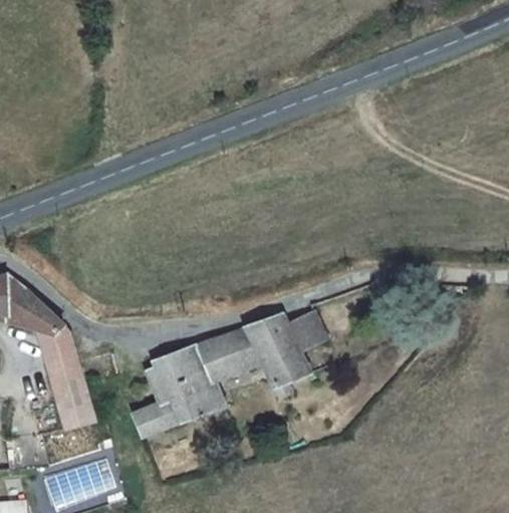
[(63,328),(2,276),(0,277),(0,308),(6,307),(10,315),(34,325),(55,334),(63,328)]
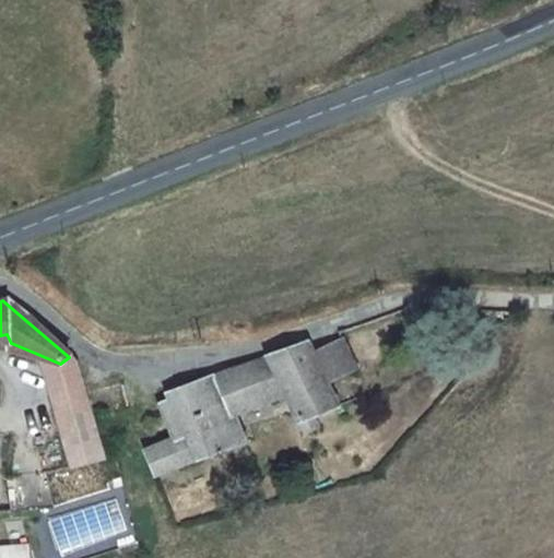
[(274,351),(264,354),(282,394),(293,422),(331,408),(320,383),(309,352),(306,339),(274,351)]
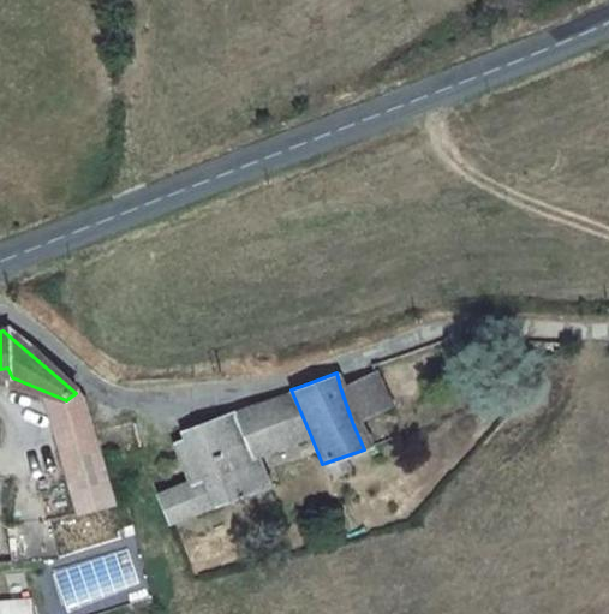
[(376,374),(340,387),(352,422),(388,405),(376,374)]
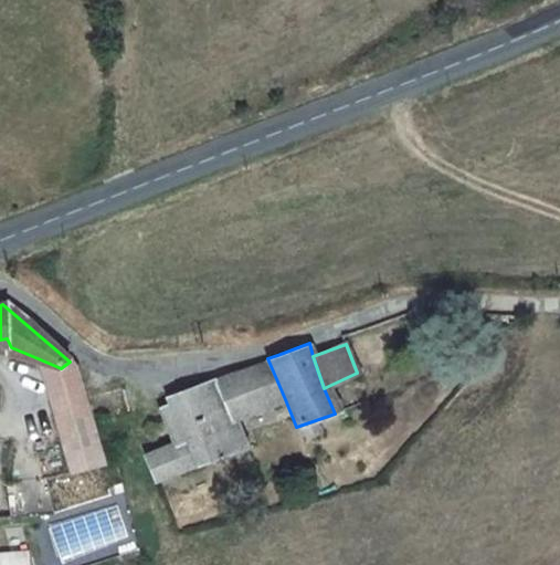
[(61,368),(38,358),(71,474),(104,460),(70,362),(61,368)]
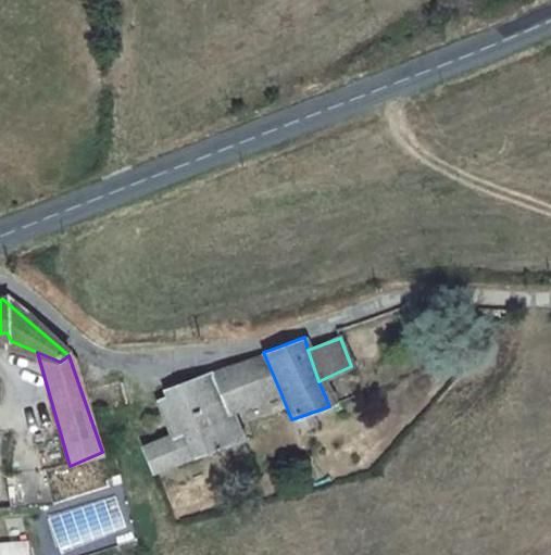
[(263,352),(212,371),(211,394),(201,400),(209,418),(226,412),(227,414),(280,392),(263,352)]
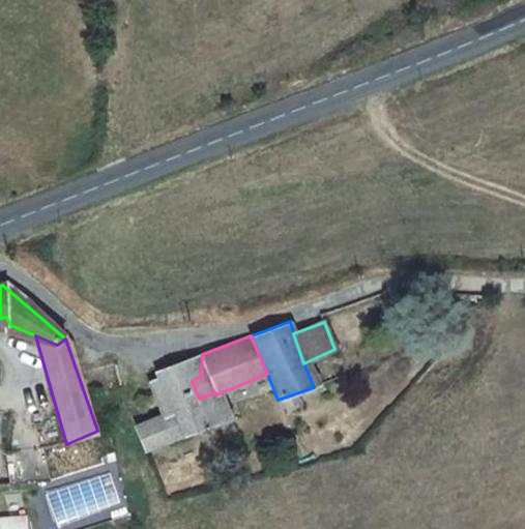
[(161,415),(134,428),(144,456),(229,420),(216,394),(215,392),(199,399),(192,381),(201,376),(202,354),(165,369),(153,371),(158,383),(147,387),(161,415)]
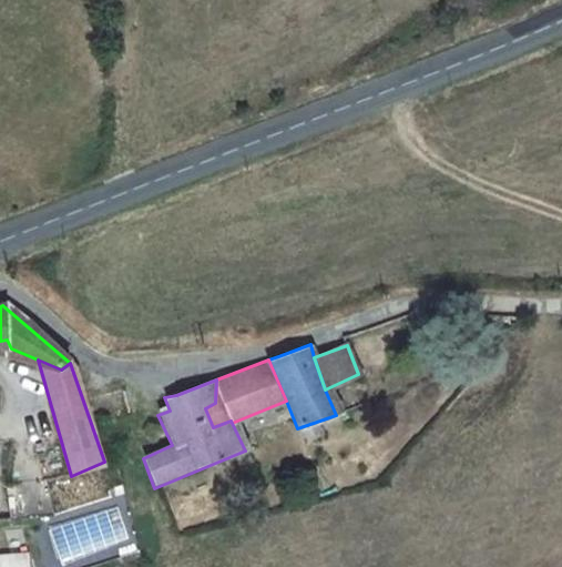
[(0,519),(55,514),(46,481),(0,482),(0,519)]
